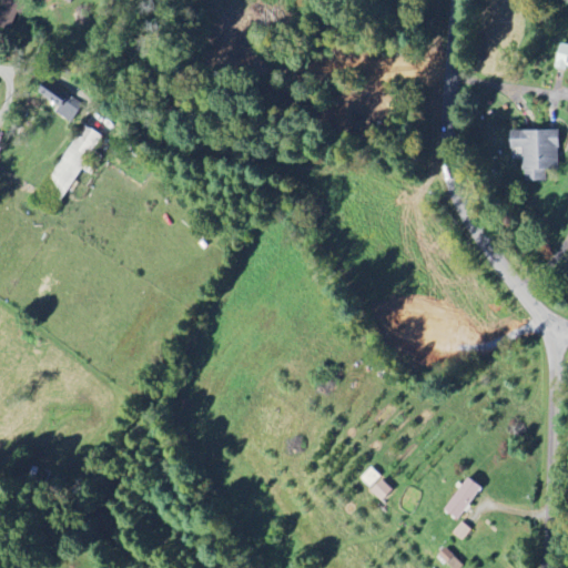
[(567,44),(561,43),(556,68),(566,71),(567,66),(567,64),(567,44)]
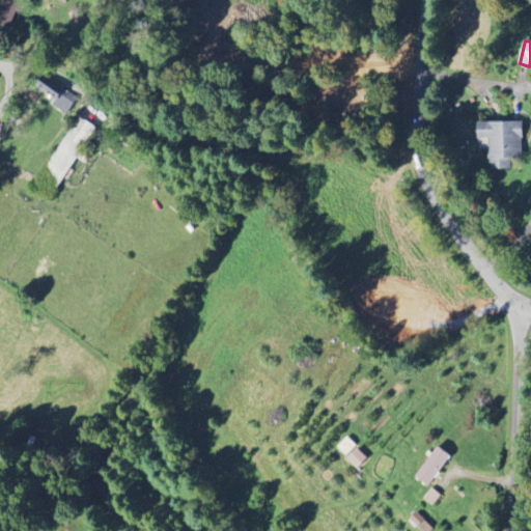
[(79,96),(46,74),(36,87),(56,101),(53,106),(67,115),(79,96)]
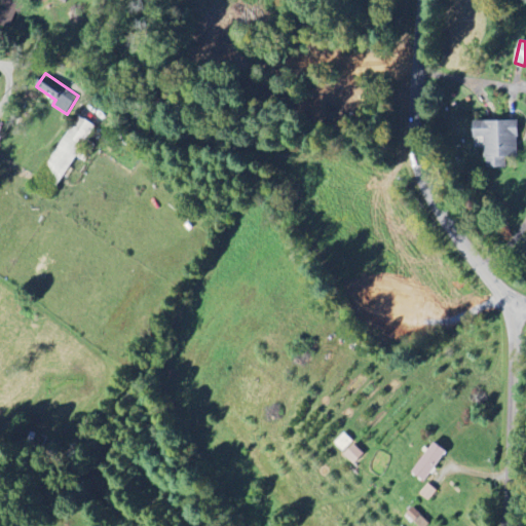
[(96,126),(78,115),(34,187),(51,197),(76,156),(85,162),(96,145),(87,140),(96,126)]
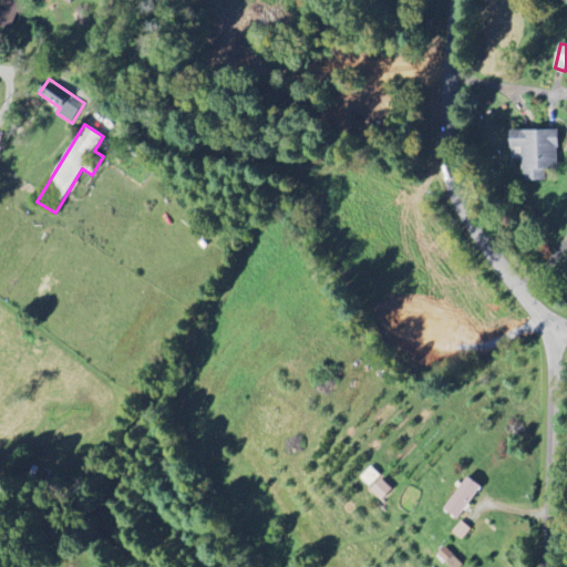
[(511,132),(511,151),(523,151),(523,182),(546,182),(546,172),(559,172),(558,131),(511,132)]
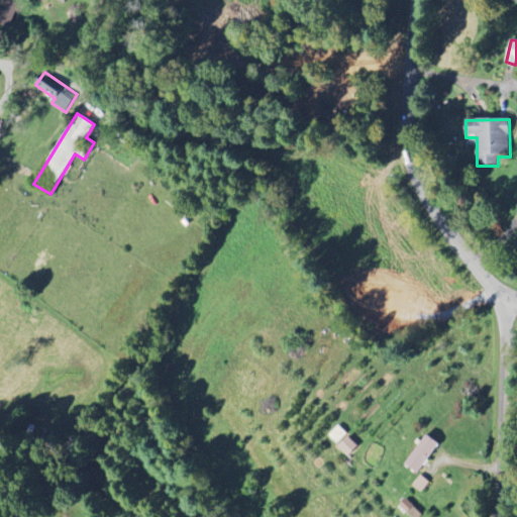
[(346,433),(338,425),(328,436),(337,443),(346,433)]
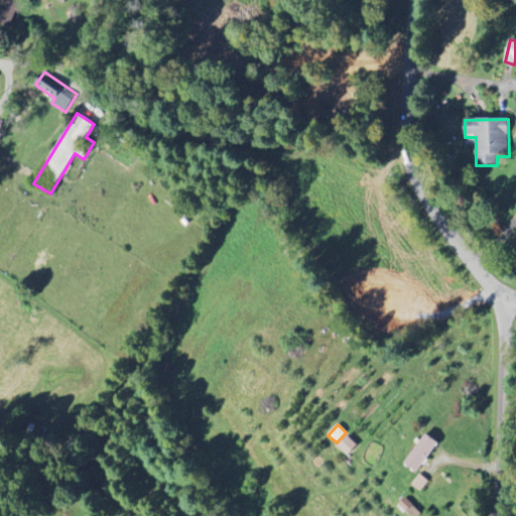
[(404,464),(416,473),(438,444),(426,434),(404,464)]
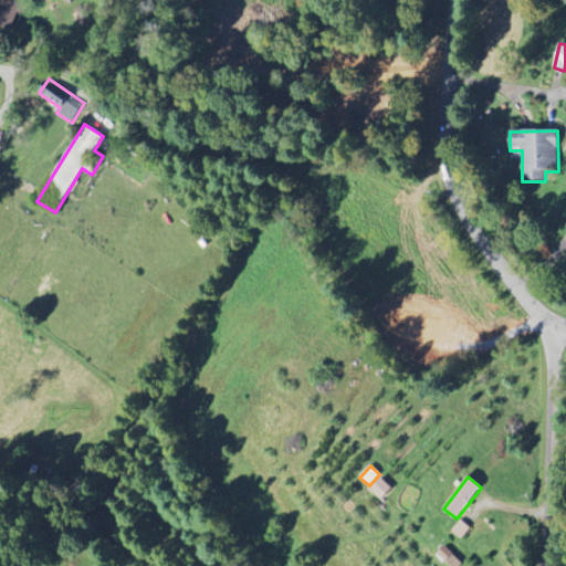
[(370,489),(381,500),(391,490),(381,479),(370,489)]
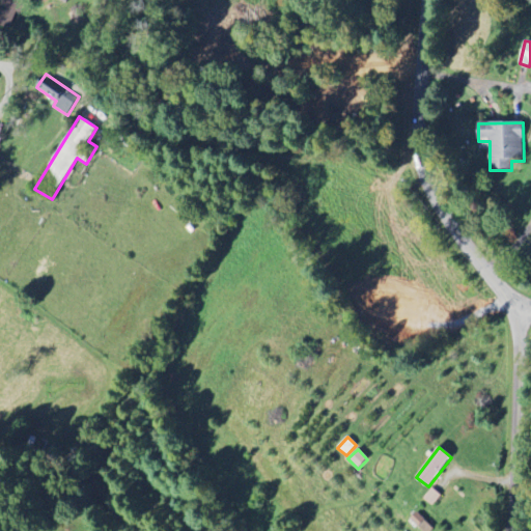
[(441,496),(432,488),(423,499),(432,506),(441,496)]
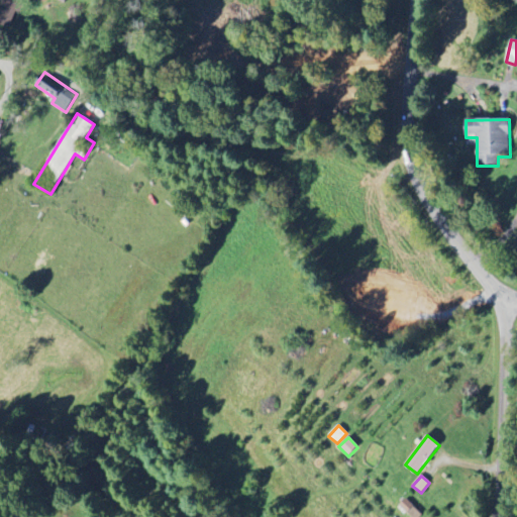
[(421,516),(423,516),(407,499),(400,505),(411,516),(421,516)]
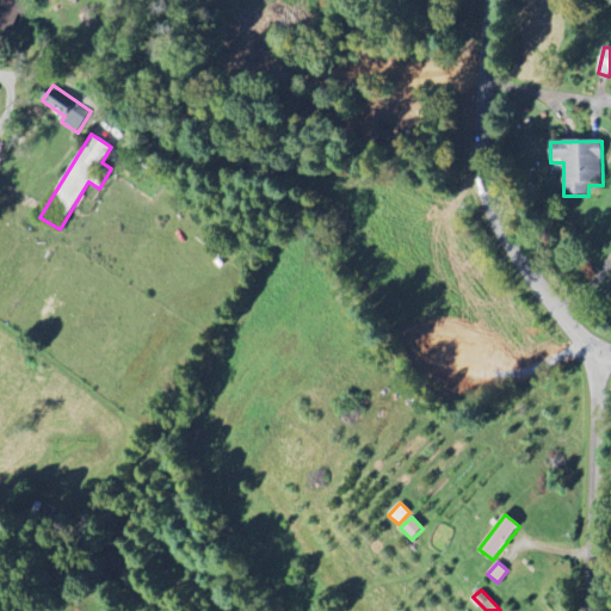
All buildings are outlined.
